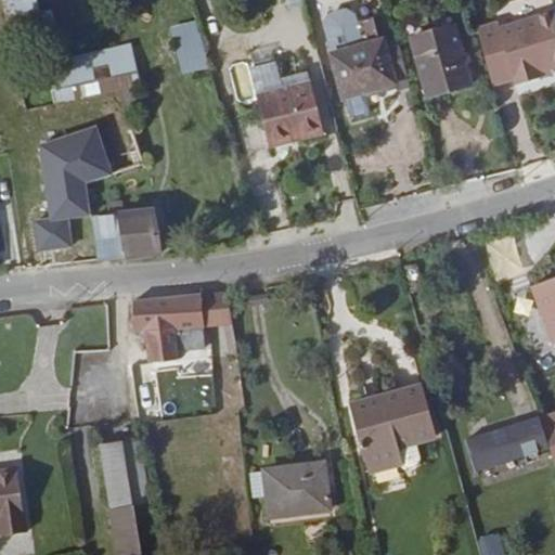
[(15,0),(2,0),(12,35),(55,26),(54,18),(22,25),(15,0)]
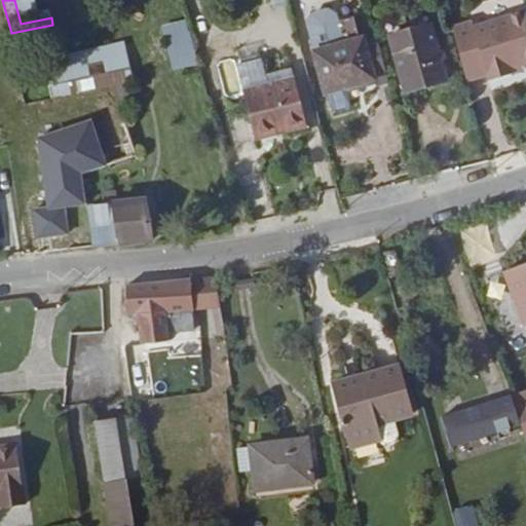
[(308,20),(316,50),(343,43),(338,23),(336,12),(328,8),(312,12),(308,20)]
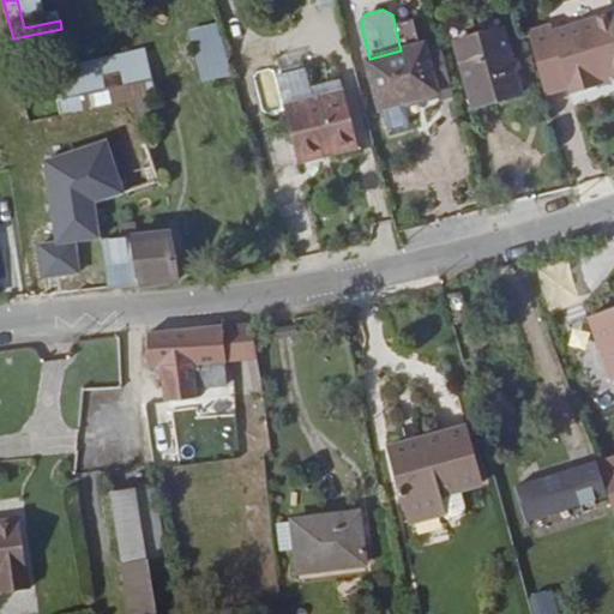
[(551,24),(528,31),(545,94),(569,88),(570,94),(599,86),(597,79),(613,74),(613,12),(552,30),(551,24)]
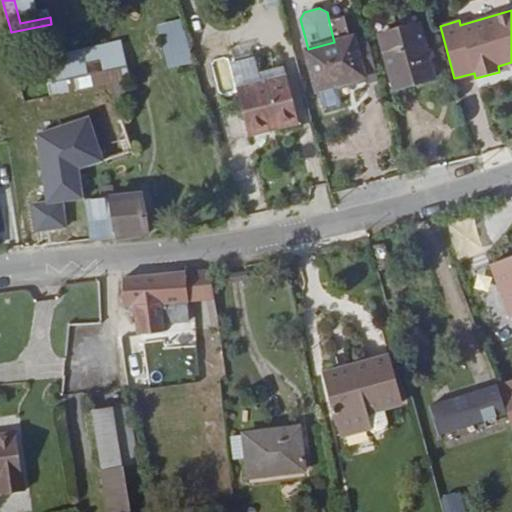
[(181,19),(157,26),(169,70),(194,63),(181,19)]
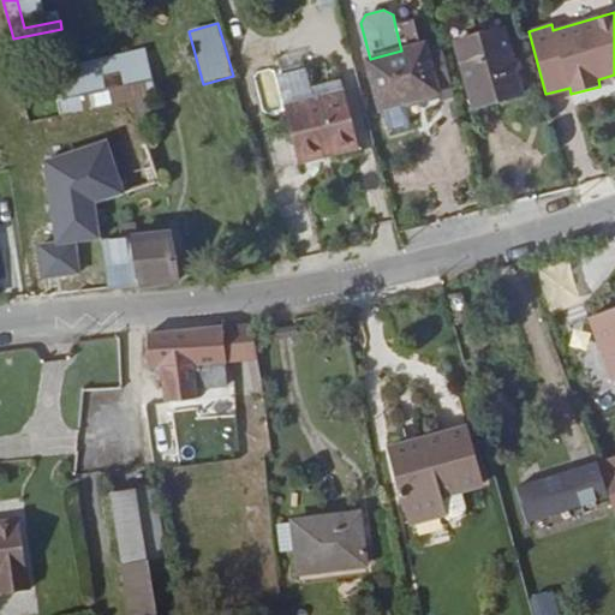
[(524,94),(505,28),(454,42),(473,108),(524,94)]
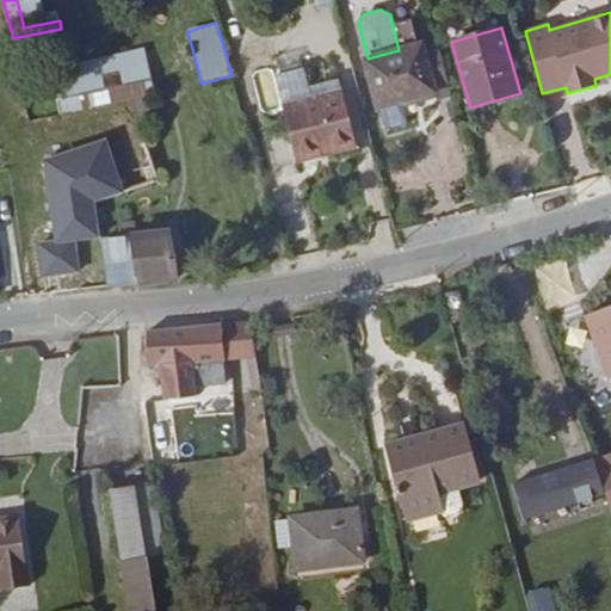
[(437,39),(423,43),(399,50),(364,60),(377,109),(436,92),(438,99),(451,96),(437,39)]
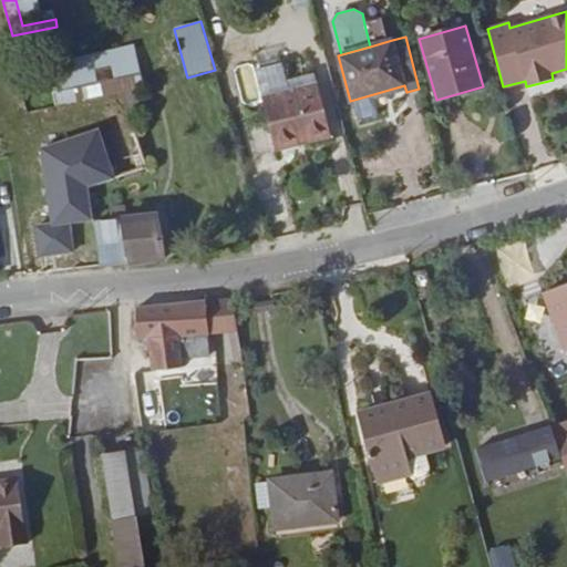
[(57,103),(142,85),(133,49),(49,66),(57,103)]
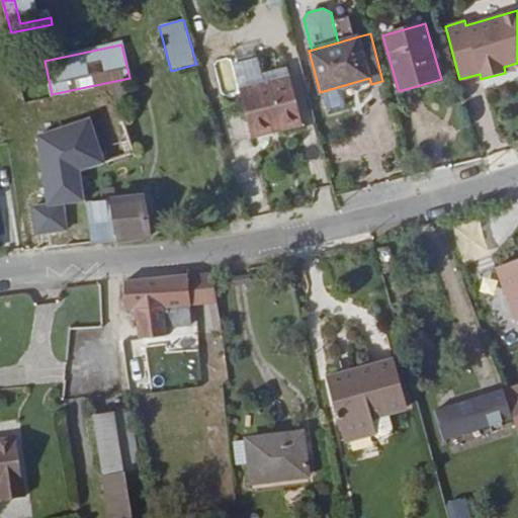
[(233,64),(239,89),(290,77),(288,67),(261,74),(257,58),(233,64)]
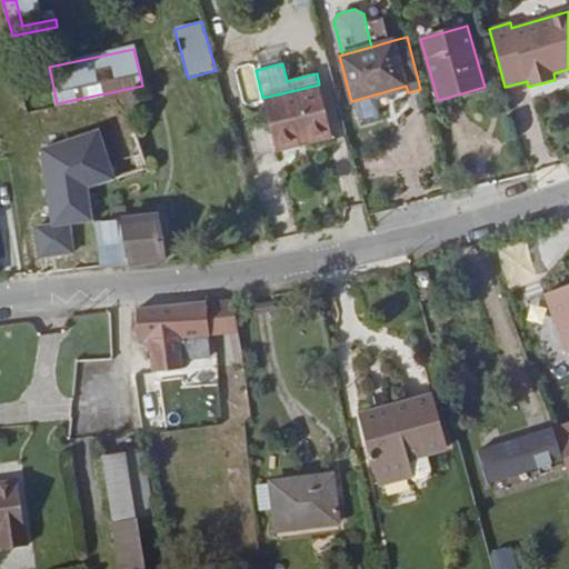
[(319,85),(262,98),(277,151),(300,145),(299,137),(331,129),(319,85)]
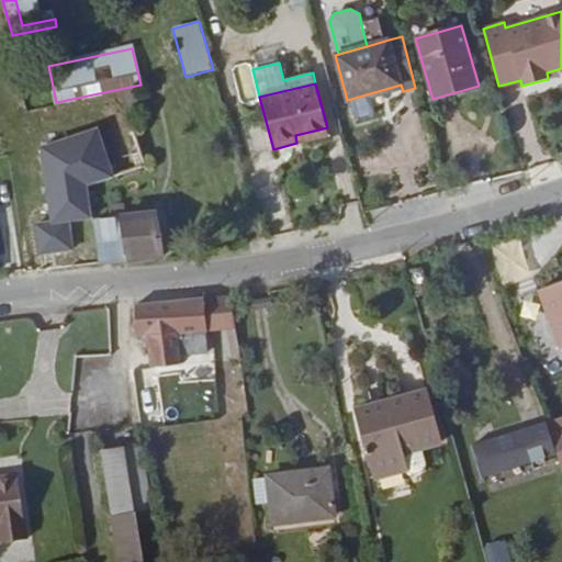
[(78,101),(81,113),(119,100),(115,93),(78,101)]
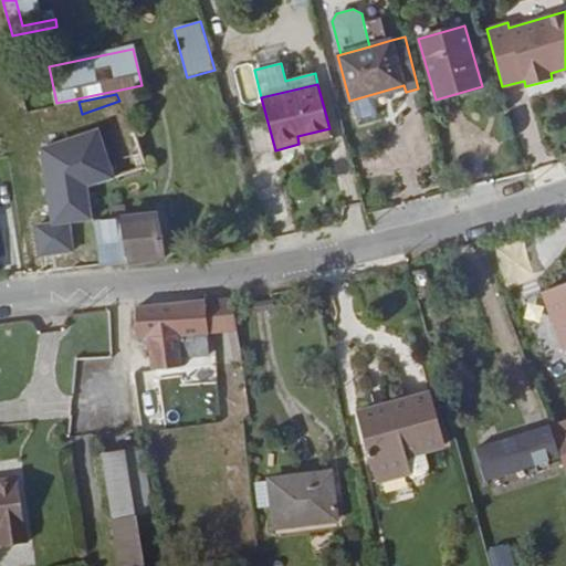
[(130,134),(119,101),(82,114),(94,148),(102,145),(130,134)]
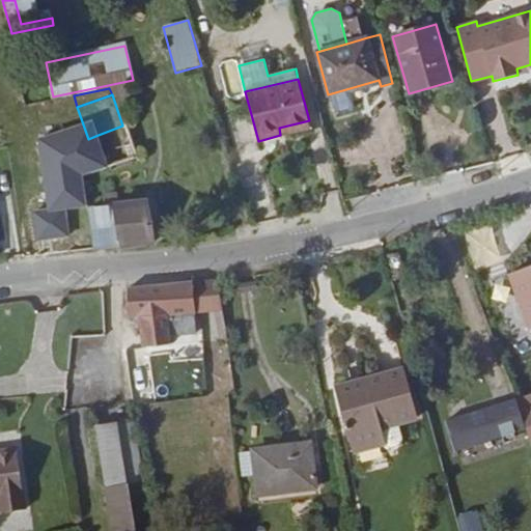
[(279,128),(280,135),(310,128),(309,120),(279,128)]
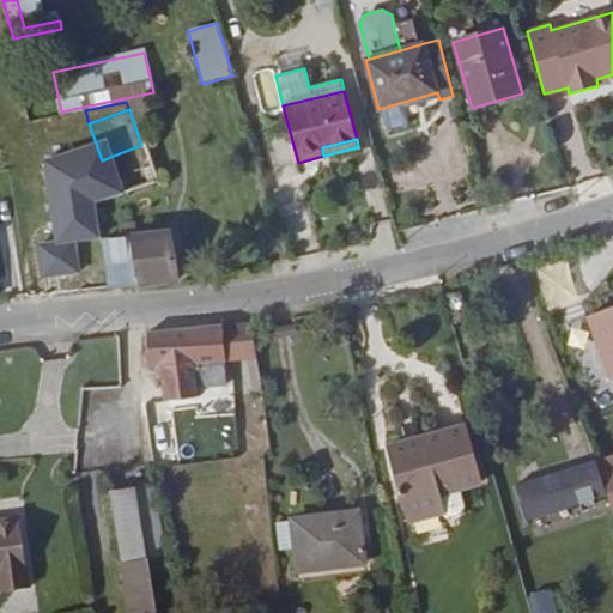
[(141,145),(110,157),(123,194),(161,181),(147,143),(141,145)]
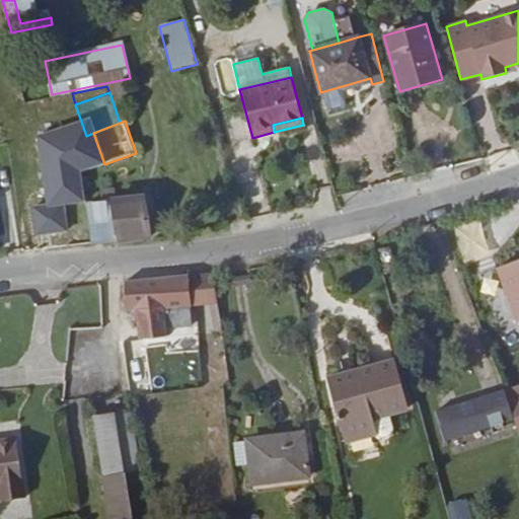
[(245,121),(231,124),(238,154),(252,151),(245,121)]
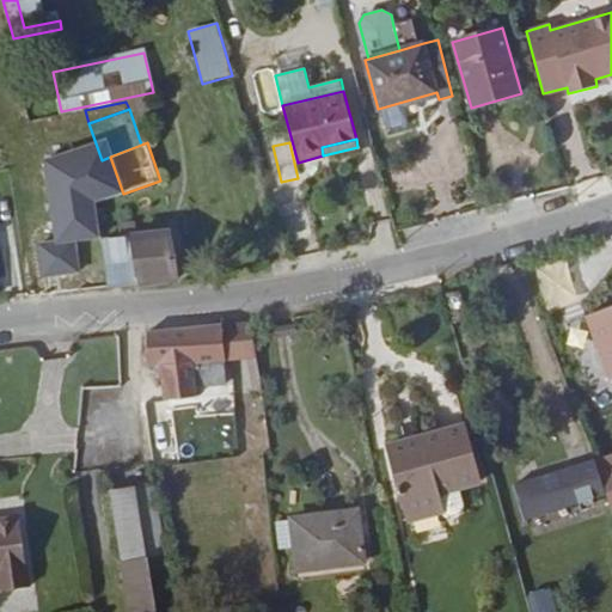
[(87,237),(101,236),(97,202),(86,206),(87,237)]
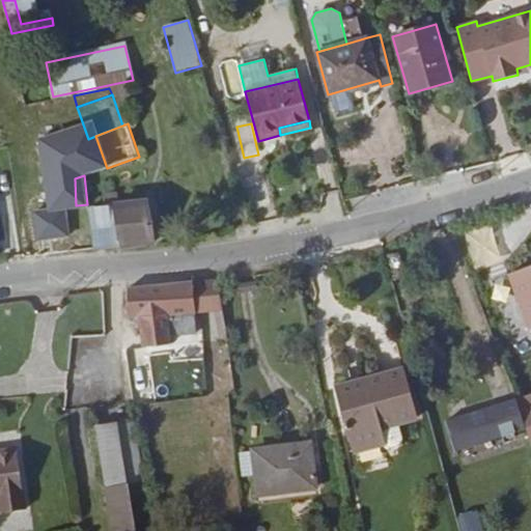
[(104,195),(105,206),(114,205),(113,204),(117,203),(115,193),(104,195)]
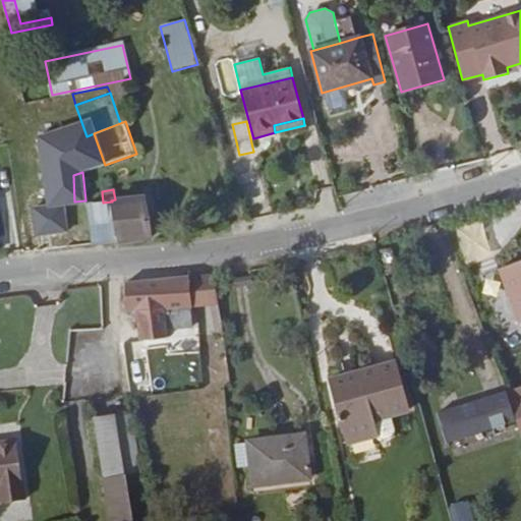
[(87,204),(93,245),(119,242),(151,237),(145,196),(115,199),(111,200),(112,201),(103,203),(87,204)]
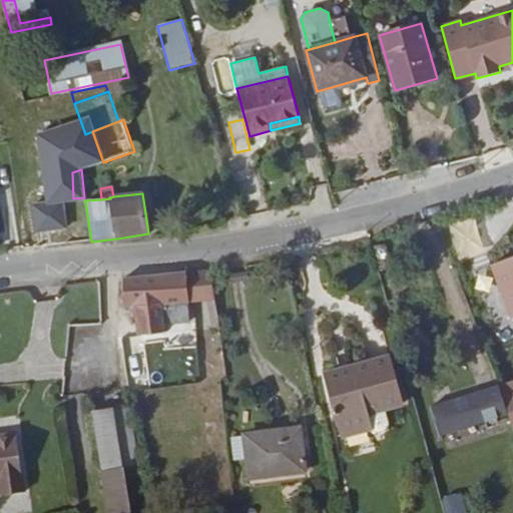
[(512,255),(492,263),(499,289),(512,285),(512,255)]
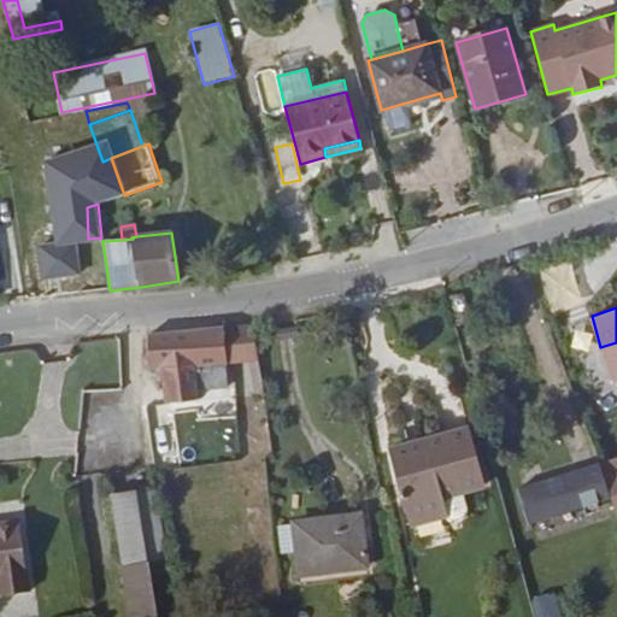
[(224,328),(148,335),(150,370),(162,370),(165,403),(198,399),(194,368),(228,365),(259,362),(254,325),(224,328)]
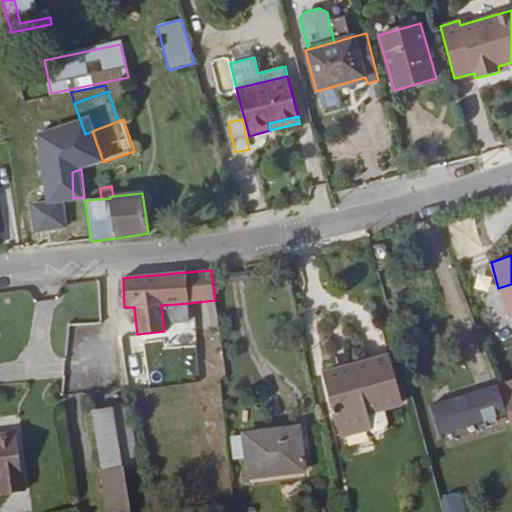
[(511,293),(511,284),(498,288),(500,297),(511,293)]
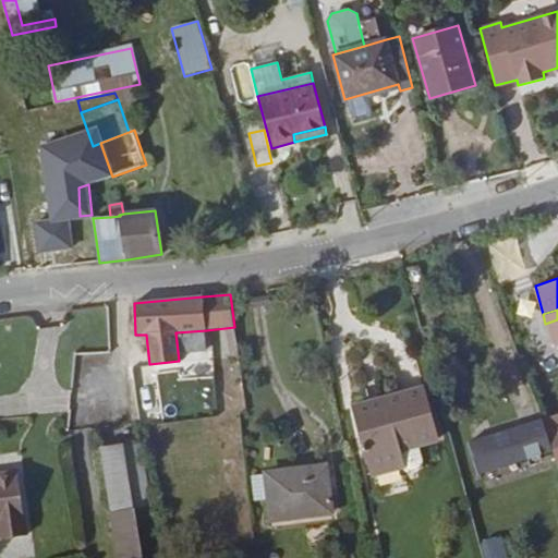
[(77,353),(76,375),(106,375),(106,354),(77,353)]
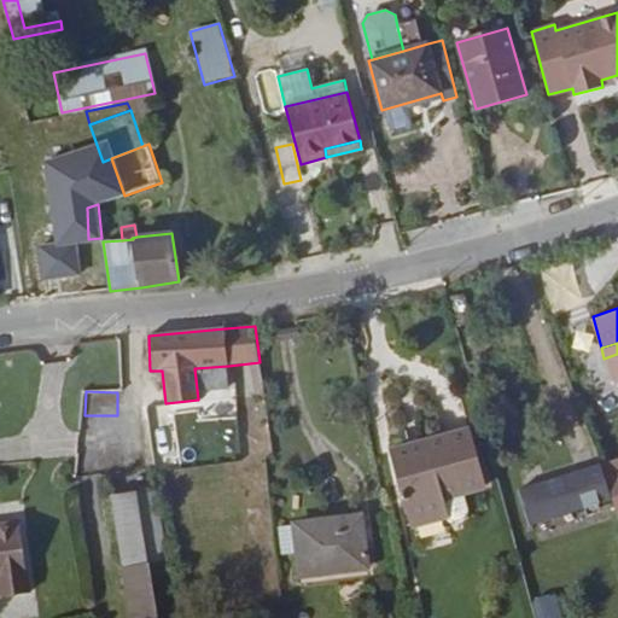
[(442,500),(485,488),(468,430),(391,450),(412,528),(447,518),(442,500)]
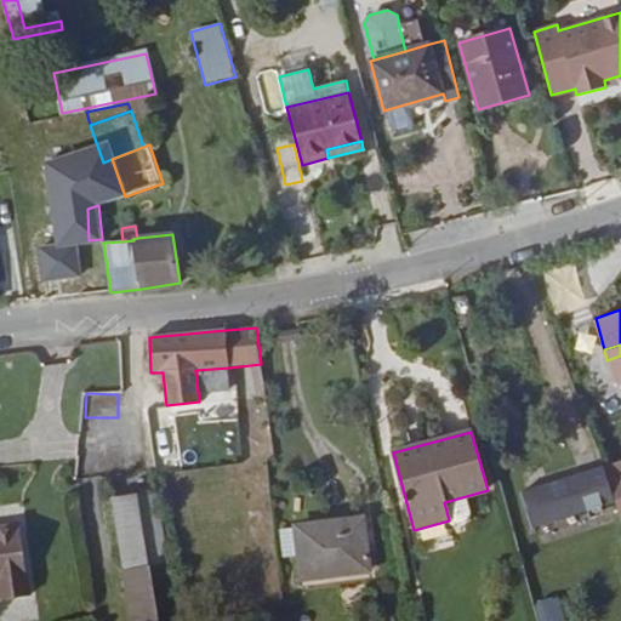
[(620,463),(585,477),(591,495),(610,488),(620,483),(620,463)]
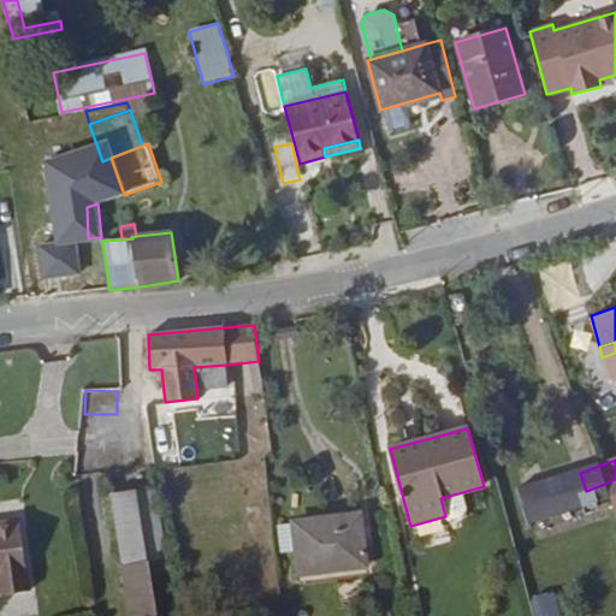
[(167,558),(154,486),(112,493),(124,566),(149,561),(167,558)]
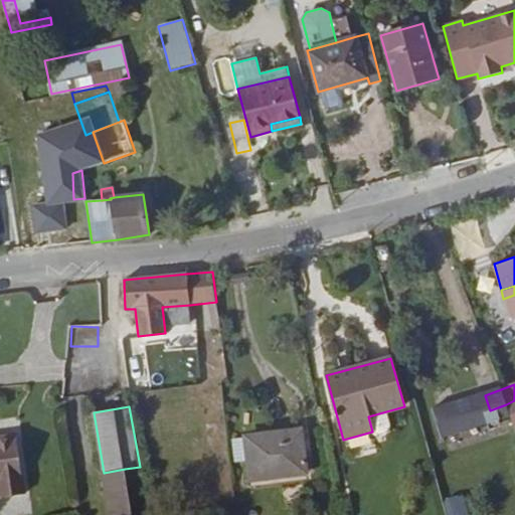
[(307,474),(301,430),(245,437),(250,481),(307,474)]
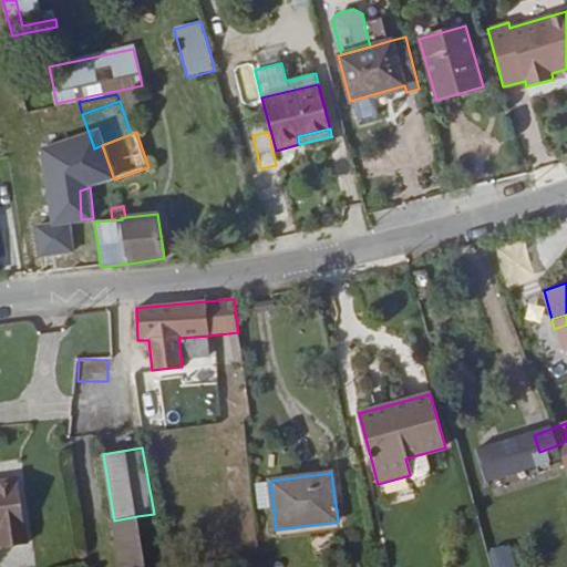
[(28,544),(18,481),(0,482),(0,538),(1,547),(28,544)]
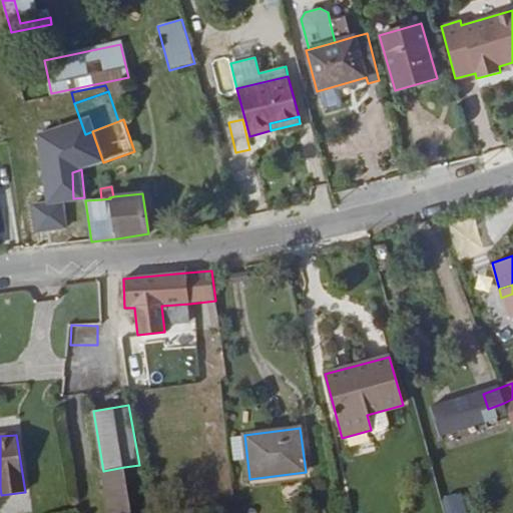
[(109,512),(131,512),(124,467),(103,471),(109,512)]
